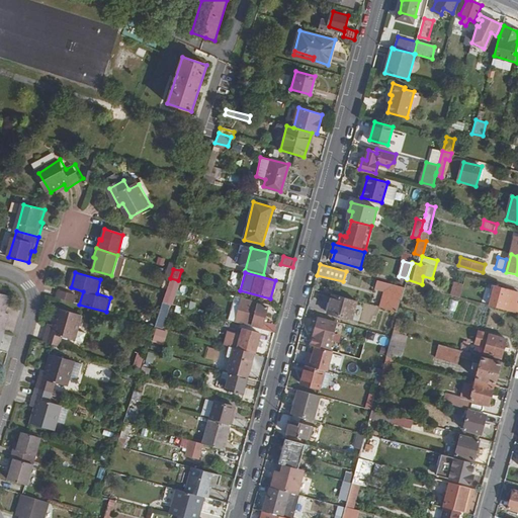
[(163,303),(171,305),(178,280),(170,278),(166,291),(163,303)]
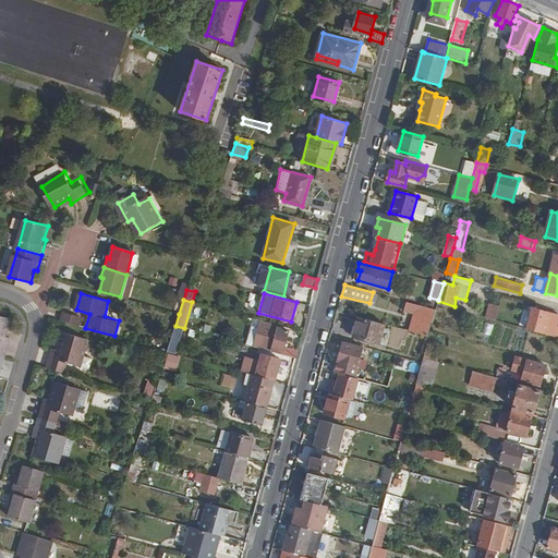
[(436,310),(414,304),(405,301),(403,310),(412,312),(408,330),(427,335),(432,320),(433,322),(436,310)]
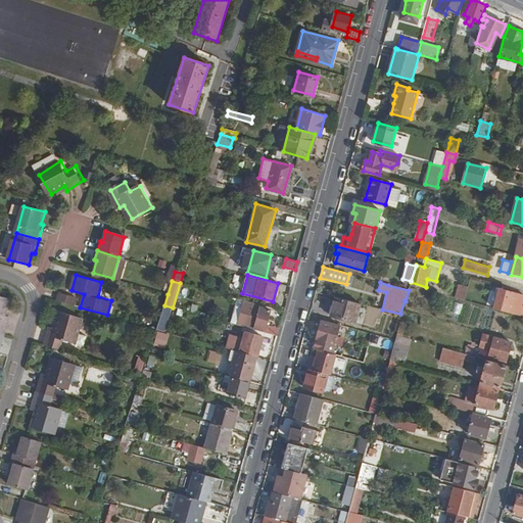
[(465,300),(469,287),(462,285),(458,298),(465,300)]
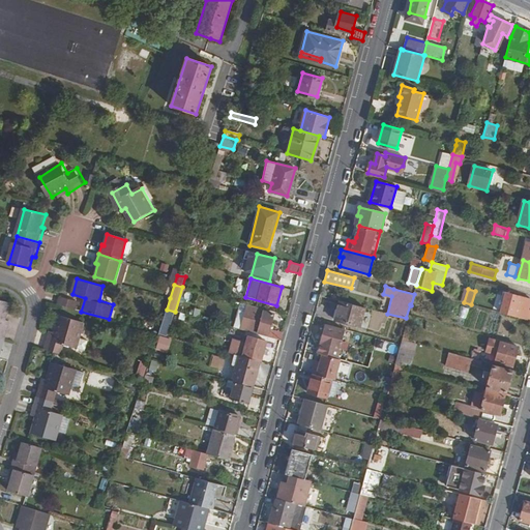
[(529,310),(529,304),(529,298),(504,292),(501,301),(503,302),(500,312),(529,320),(529,310)]
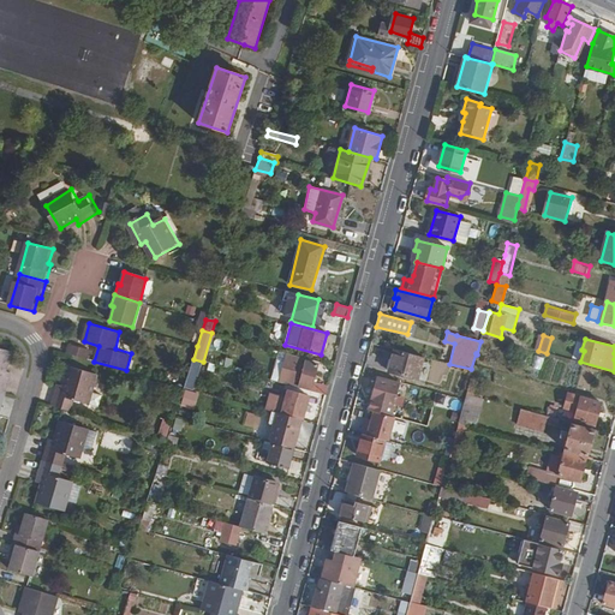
[(67,353),(87,359),(89,348),(70,344),(67,353)]
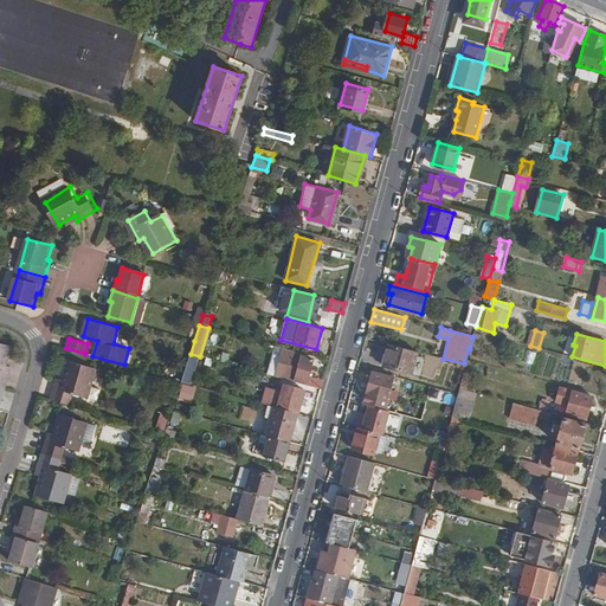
[(0,387),(7,389),(14,366),(8,363),(13,346),(0,342),(0,387)]
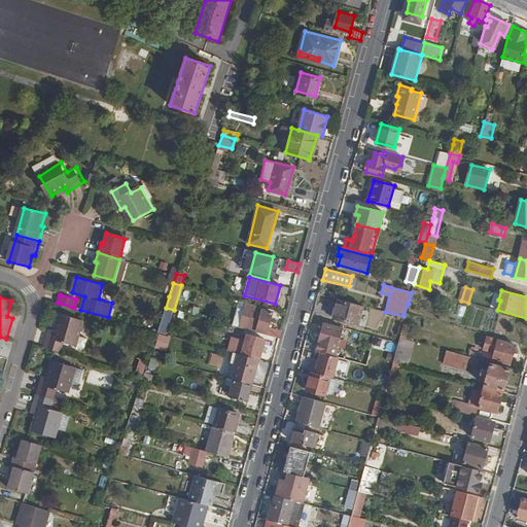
[(362,306),(338,300),(334,317),(358,324),(362,306)]
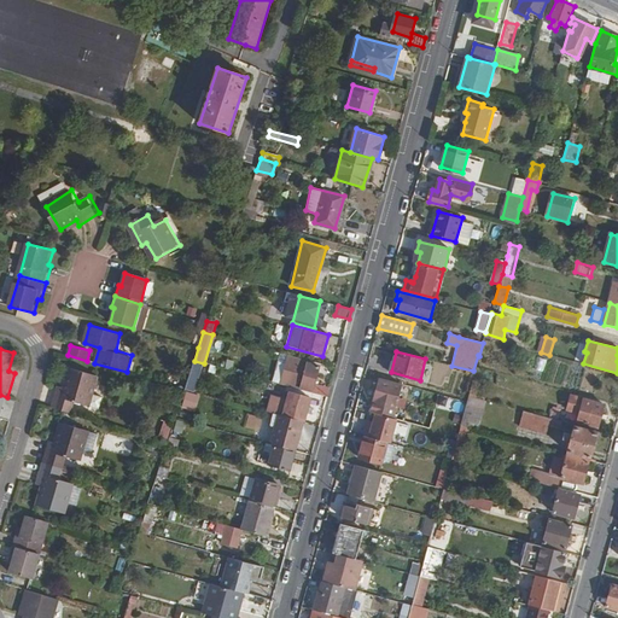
[(319,366),(308,363),(309,361),(291,355),(284,385),(301,390),(302,388),(312,390),(319,366)]
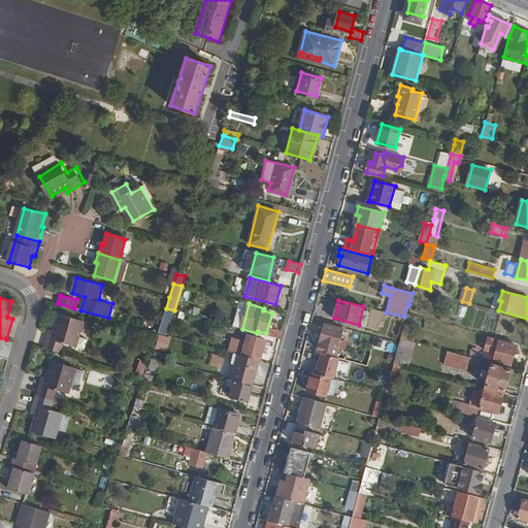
[(158,333),(166,335),(174,310),(166,308),(158,333)]
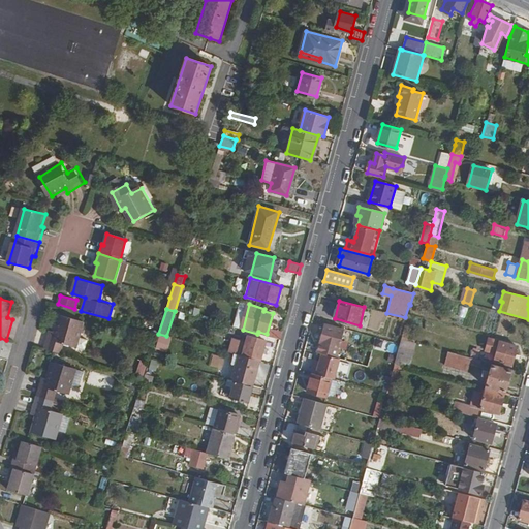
[(43,349),(59,353),(62,343),(74,347),(78,336),(82,321),(59,314),(54,331),(50,329),(43,349)]
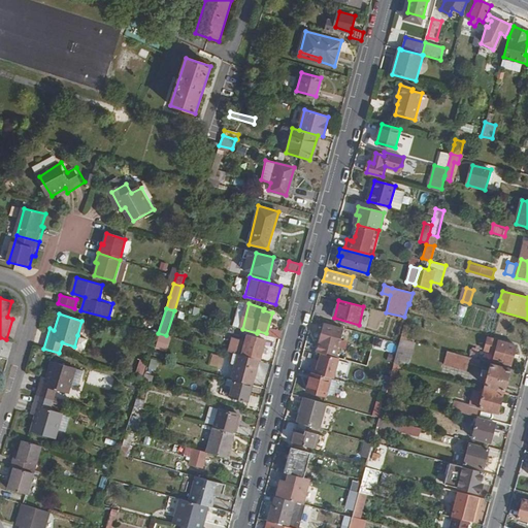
[(81,321),(77,335),(85,337),(89,323),(81,321)]
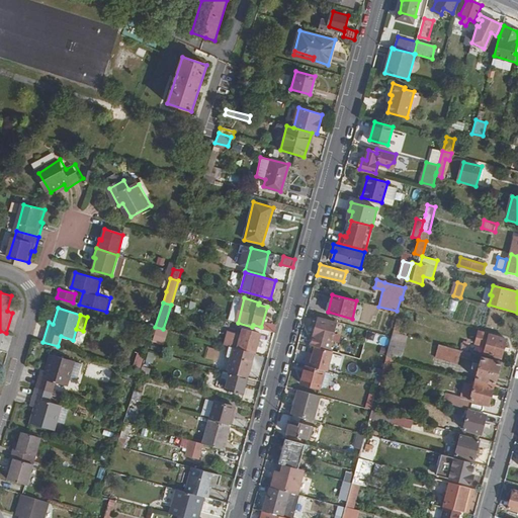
[(330,350),(338,324),(319,319),(309,358),(333,365),(336,353),(330,350)]
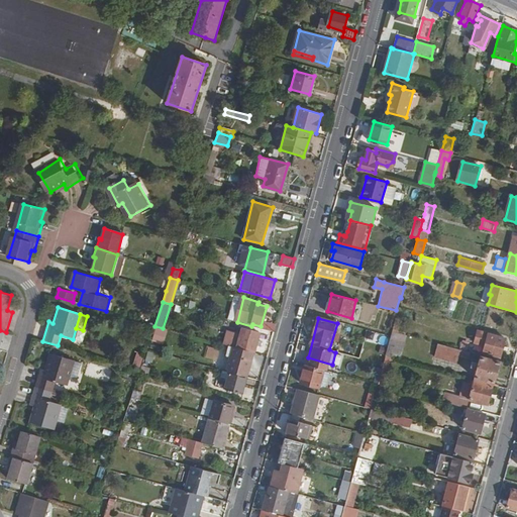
[(154,326),(150,337),(160,339),(163,328),(154,326)]
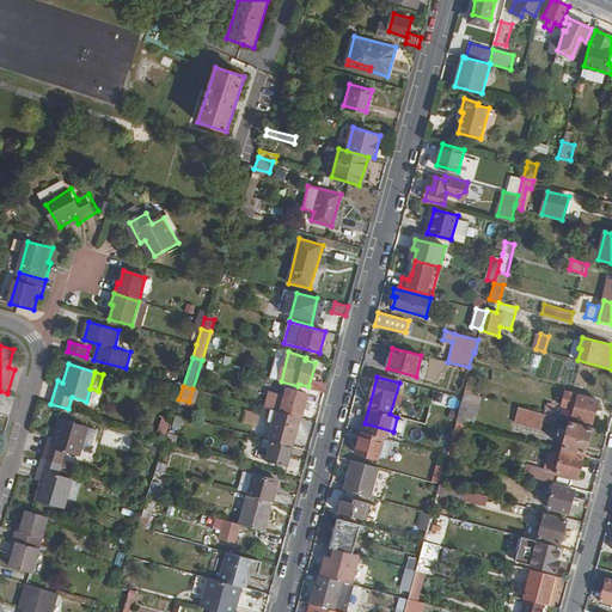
[(286,389),(279,411),(300,417),(301,417),(306,396),(307,395),(286,389)]
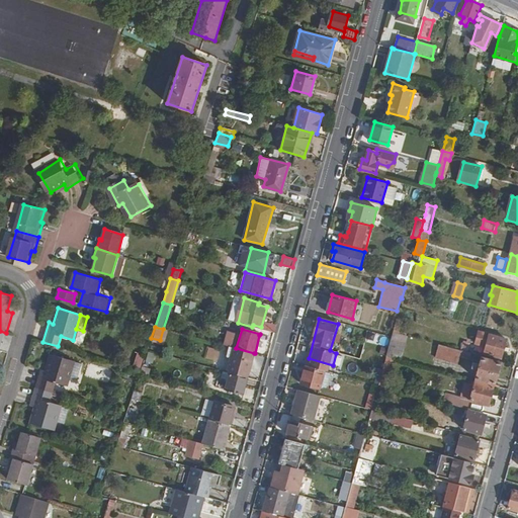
[(274,333),(261,329),(260,334),(259,335),(273,339),(274,333)]
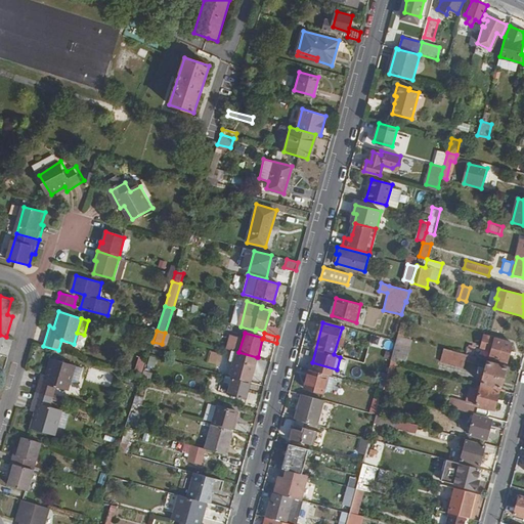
[(397,335),(396,340),(391,360),(408,364),(415,340),(397,335)]
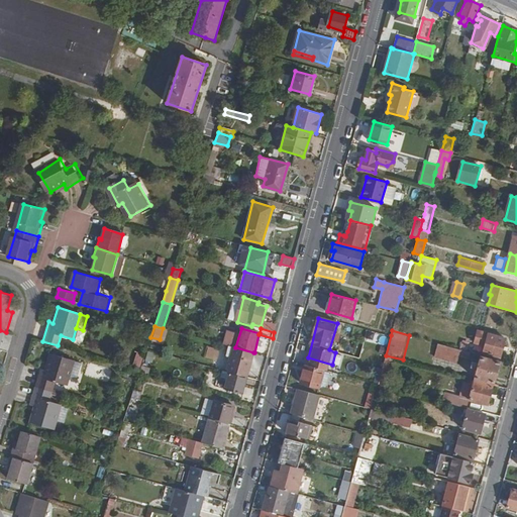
[(501,357),(506,338),(478,331),(475,342),(485,345),(483,352),(501,357)]
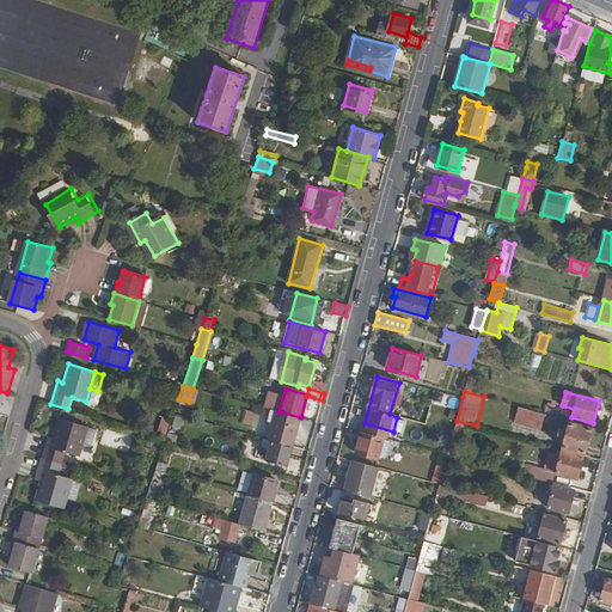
[(560,417),(565,418),(567,411),(548,405),(546,414),(560,417)]
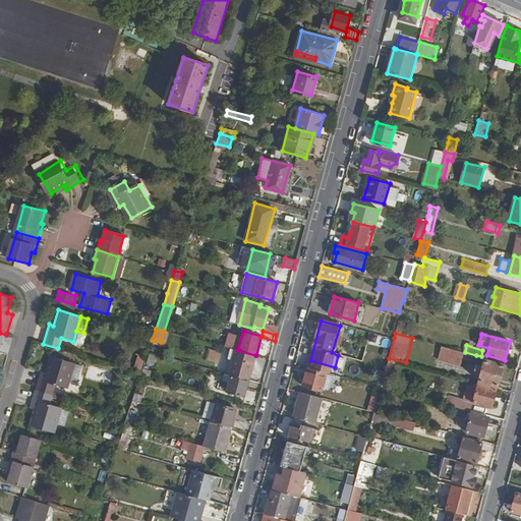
[(476,355),(465,352),(444,346),(440,359),(462,365),(464,357),(474,360),(476,355)]
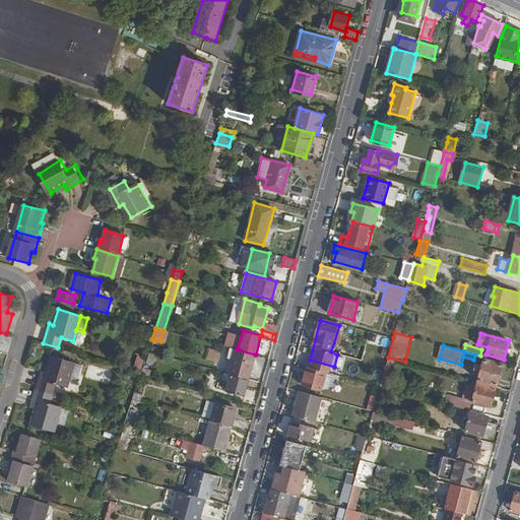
[(207,348),(205,359),(215,362),(217,351),(207,348)]
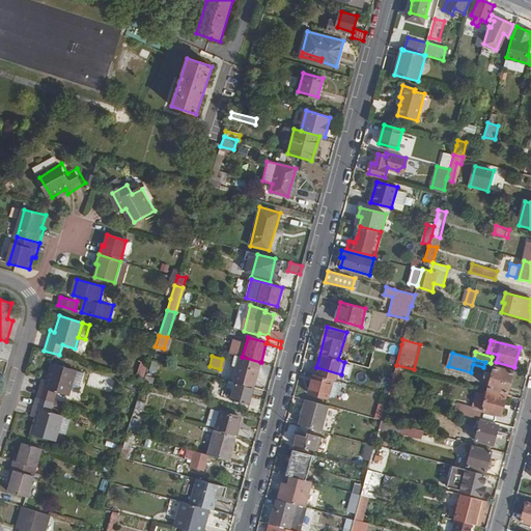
[(236,367),(232,382),(235,383),(253,388),(260,362),(242,357),(235,356),(232,366),(236,367)]
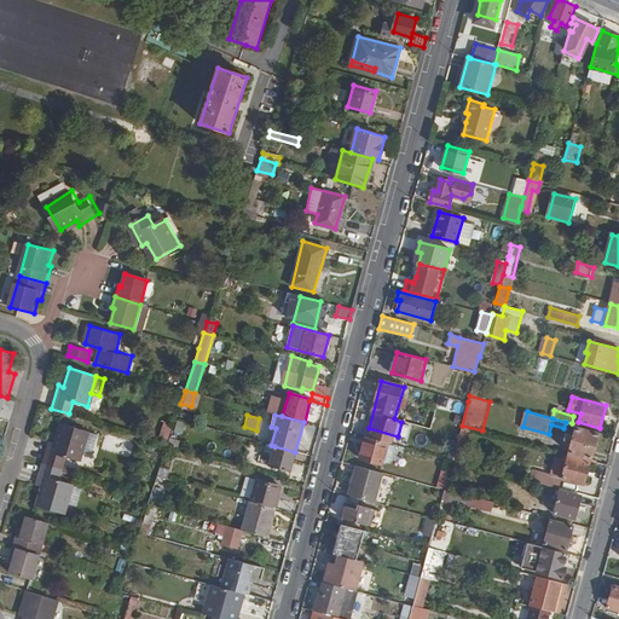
[(178,418),(172,433),(180,437),(186,422),(178,418)]
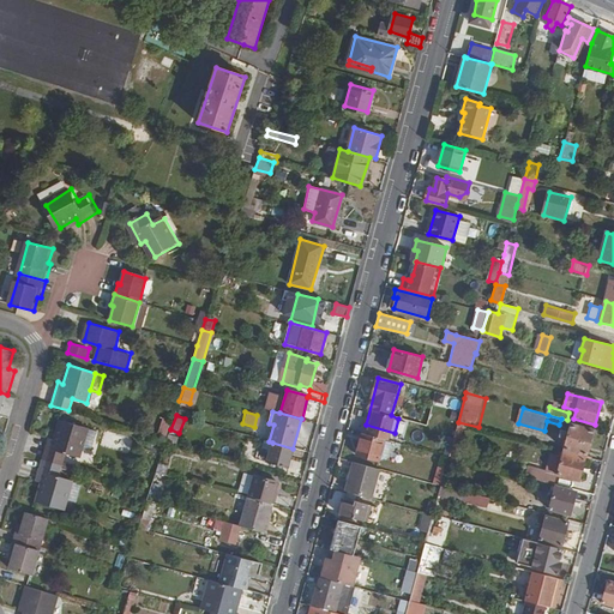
[(157,434),(166,437),(169,421),(161,419),(157,434)]
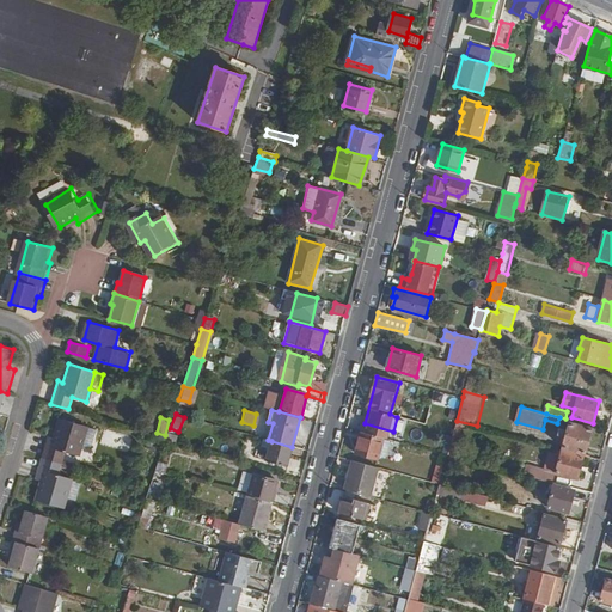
[(42,458),(59,463),(62,452),(77,456),(86,426),(60,418),(55,435),(50,433),(42,458)]
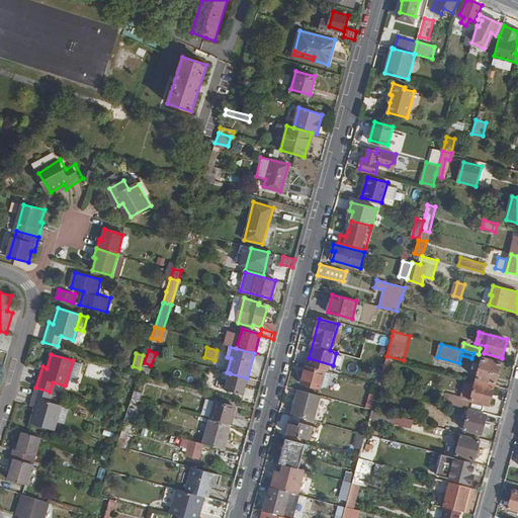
[(495,383),(500,362),(483,357),(481,364),(475,362),(473,368),(479,370),(477,378),(495,383)]
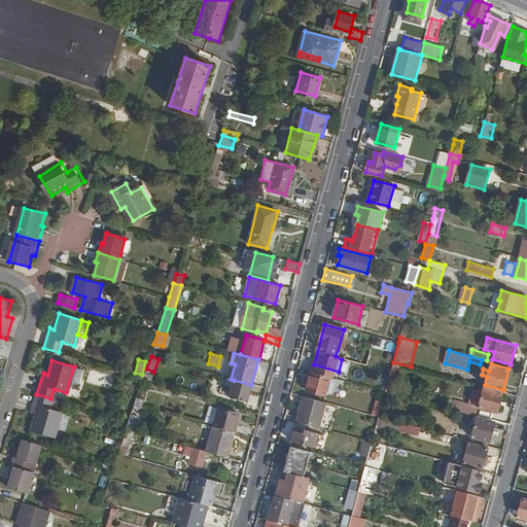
[(90,382),(109,387),(112,377),(93,372),(90,382)]
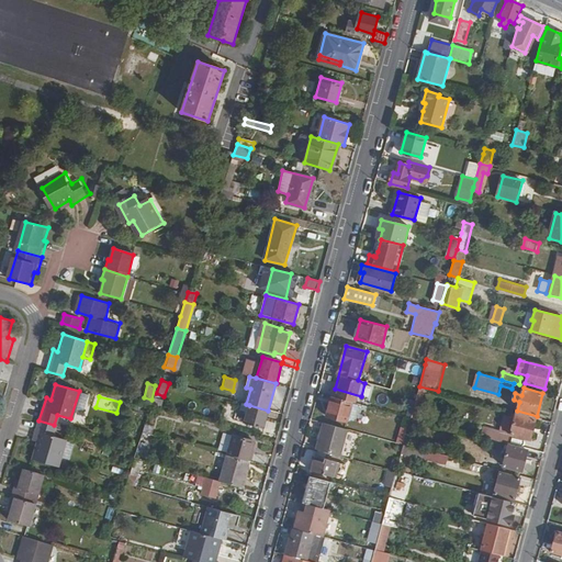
[(353,402),(333,396),(327,416),(348,422),(349,418),(353,402)]
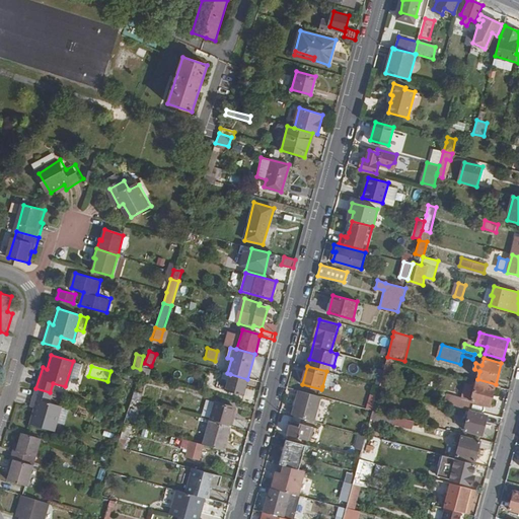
[(326,371),(322,386),(327,387),(331,373),(326,371)]
